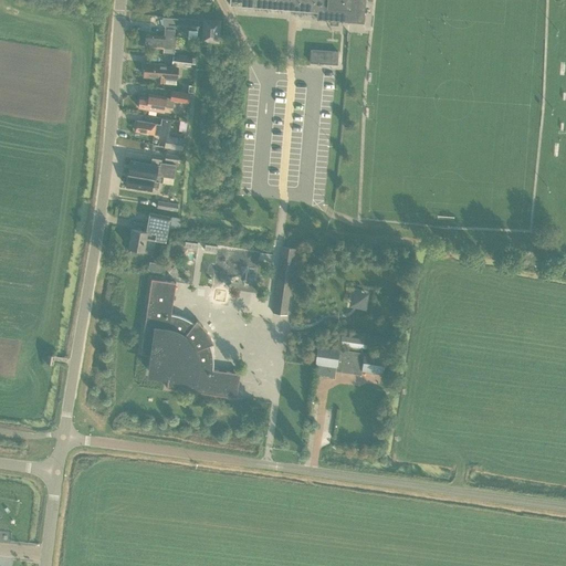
[(230,0),(230,4),(317,11),(316,19),(363,22),(365,0),(230,0)]
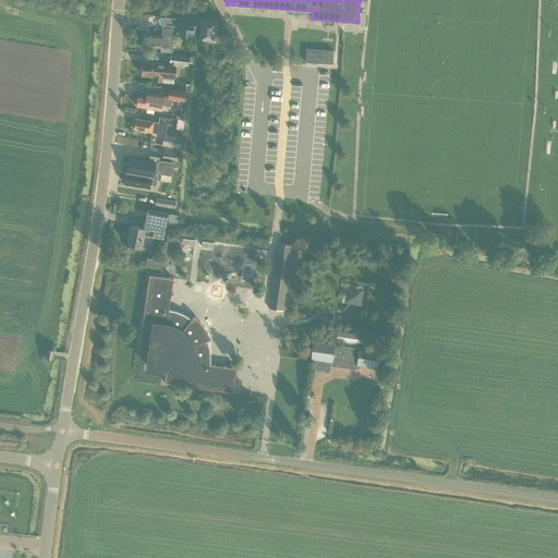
[(160,16),(159,25),(171,26),(171,16),(160,16)]
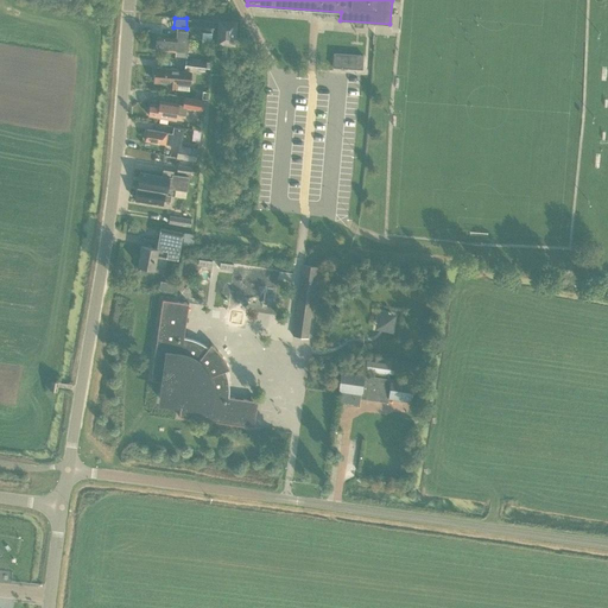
[(211,44),(213,20),(190,19),(189,31),(207,32),(206,43),(211,44)]
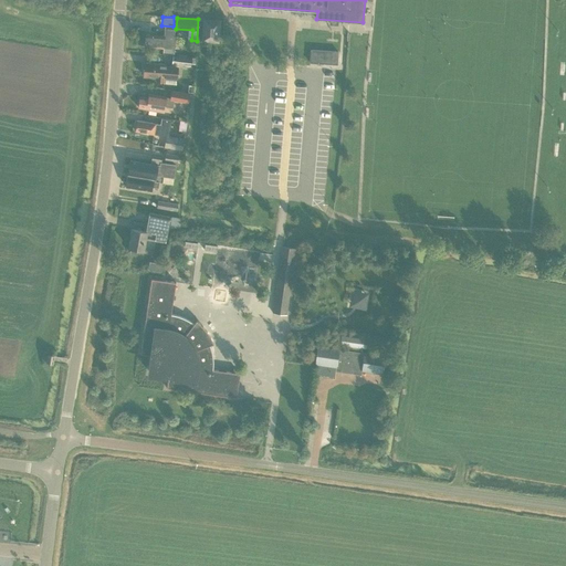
[(219,21),(205,20),(202,39),(218,41),(219,21)]
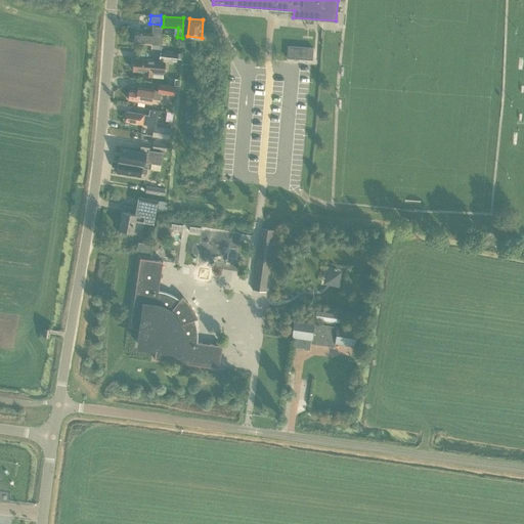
[(150,44),(150,45),(150,47),(156,47),(156,45),(162,46),(163,34),(162,34),(162,26),(153,25),(151,33),(135,32),(134,43),(150,44)]
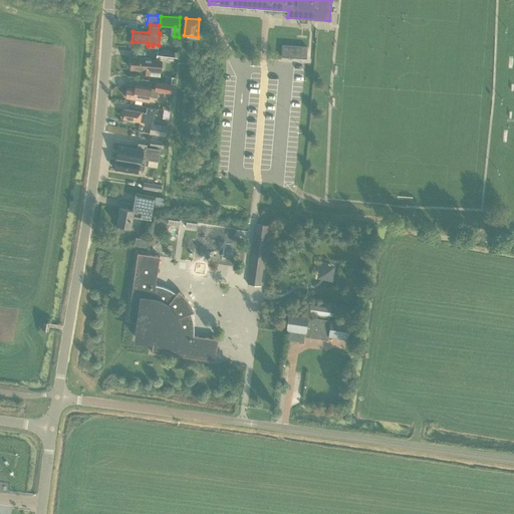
[(282,45),(281,56),(306,58),(307,47),(282,45)]
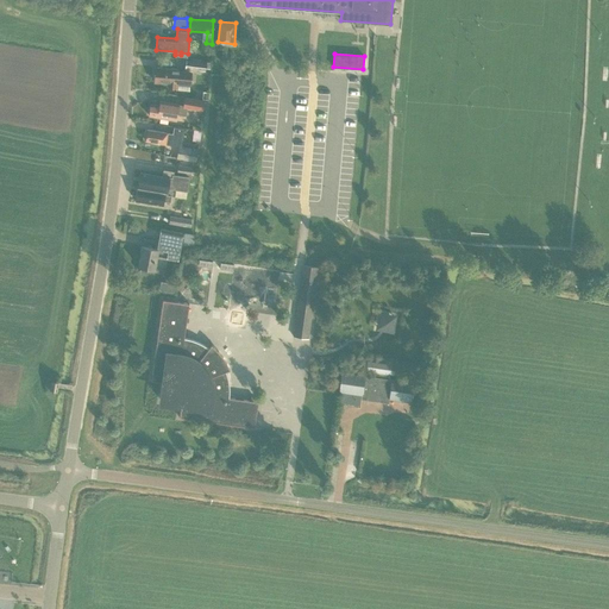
[(184,69),(205,71),(206,69),(211,69),(212,58),(201,57),(201,60),(186,57),(184,69)]
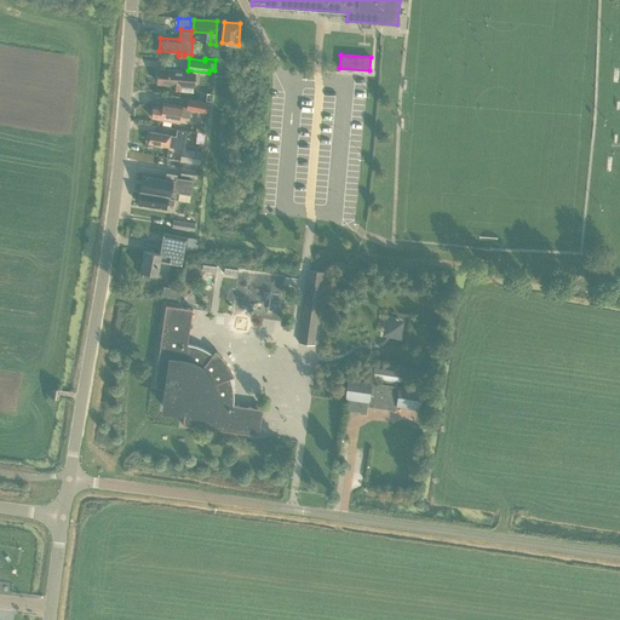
[(156,80),(158,81),(156,84),(171,85),(171,90),(193,91),(195,72),(158,69),(158,76),(156,78),(156,80)]
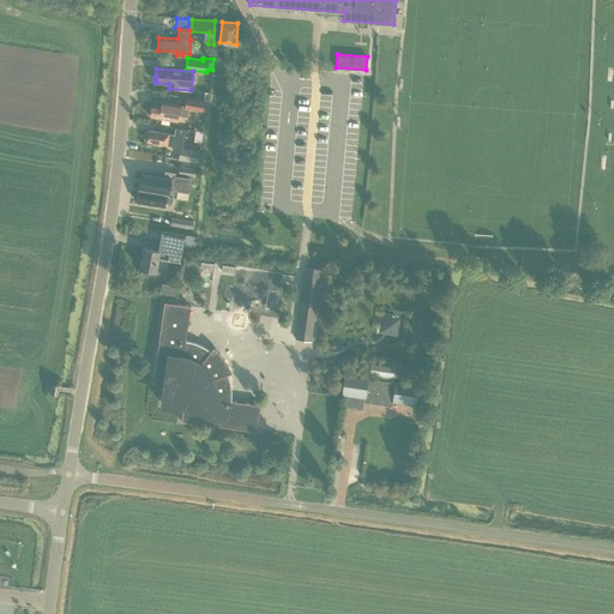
[(354,78),(343,77),(343,88),(354,88),(354,78)]
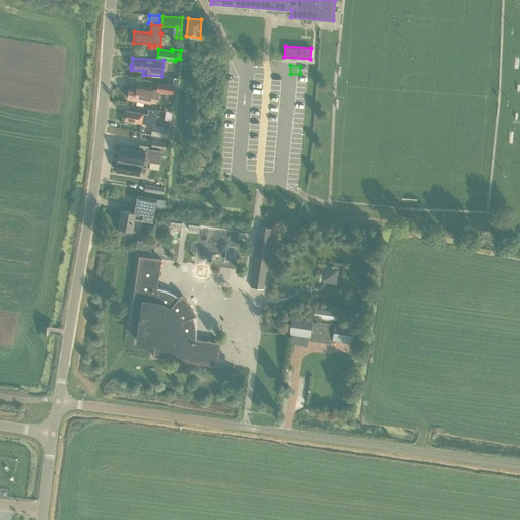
[(136,86),(136,90),(129,89),(127,99),(143,102),(143,101),(150,102),(150,98),(159,100),(160,92),(174,95),(175,86),(157,83),(156,89),(136,86)]
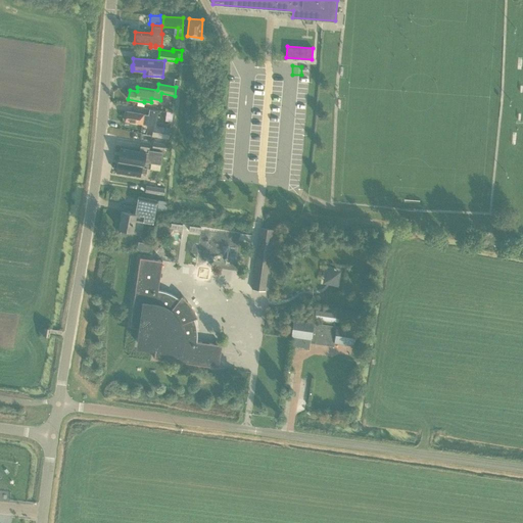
[(143,114),(127,111),(125,121),(142,124),(153,126),(156,126),(158,111),(149,109),(148,115),(143,114)]
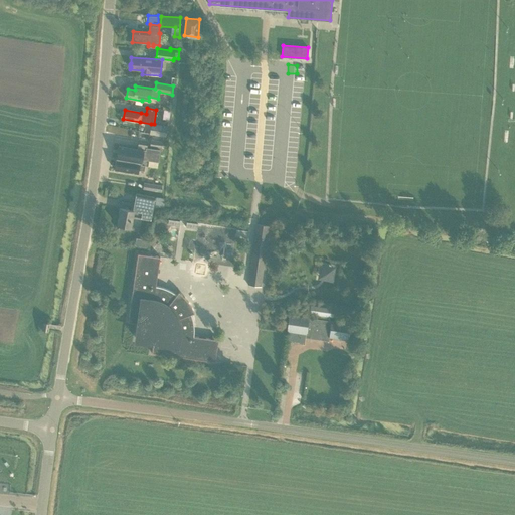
[(154,124),(151,124),(149,134),(165,137),(167,127),(154,124)]
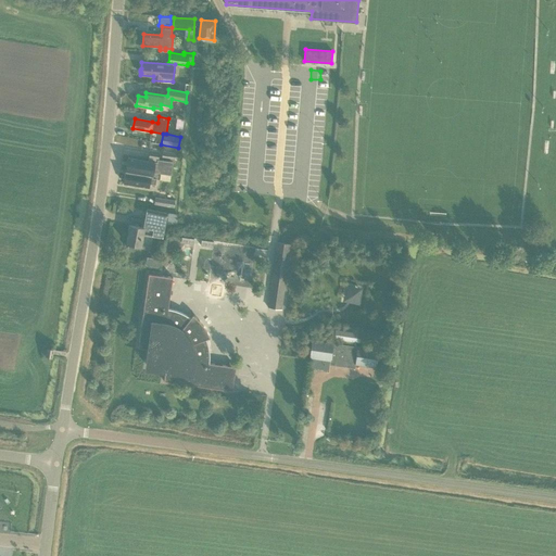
[(179,153),(162,151),(162,158),(178,160),(179,153)]
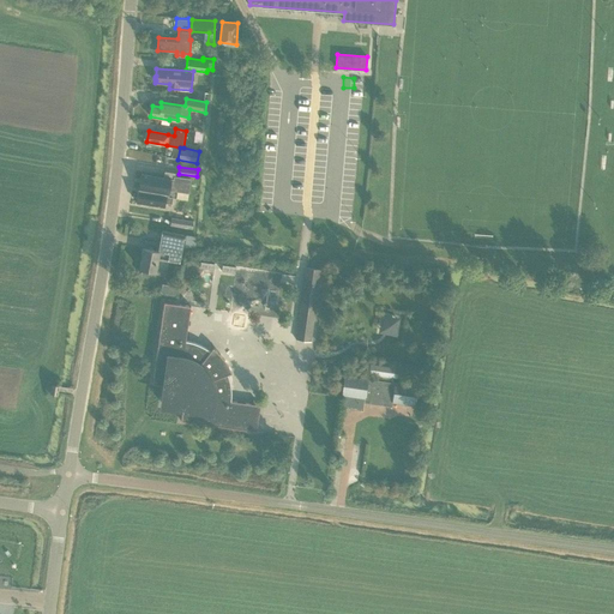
[(169,190),(178,192),(188,193),(191,179),(174,175),(175,173),(164,172),(164,178),(142,174),(139,188),(168,194),(169,190)]
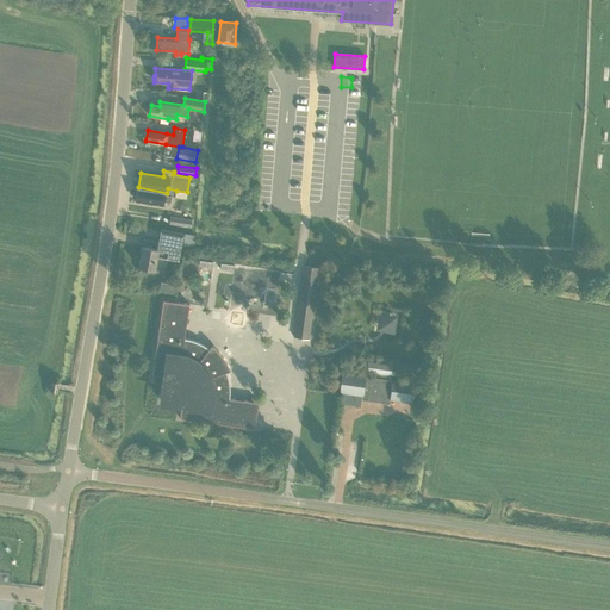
[(138,187),(136,201),(163,206),(163,201),(170,203),(172,197),(175,197),(176,191),(168,188),(167,193),(138,187)]
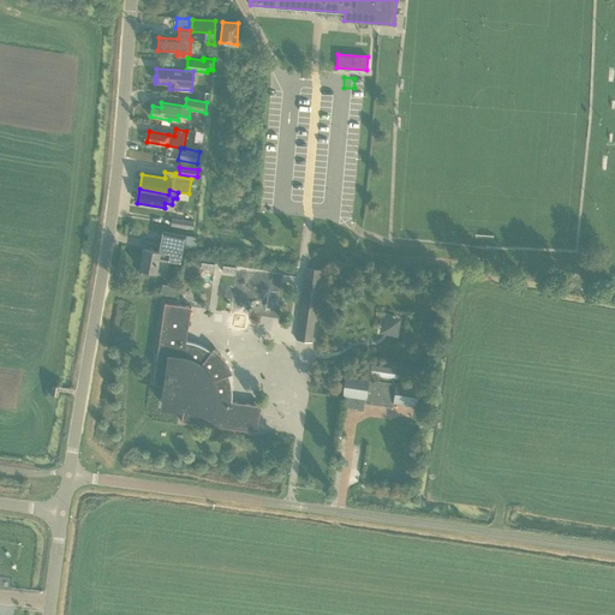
[(171,226),(193,230),(195,221),(172,218),(171,226)]
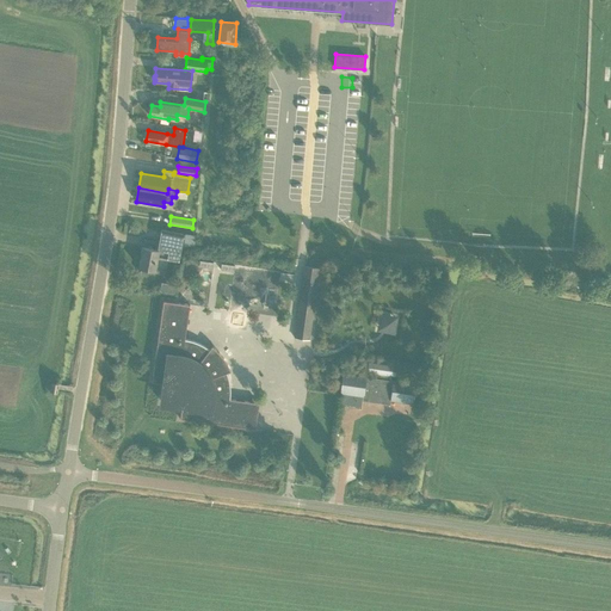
[(158,250),(142,247),(139,267),(155,270),(158,258),(178,261),(183,234),(161,229),(158,250)]
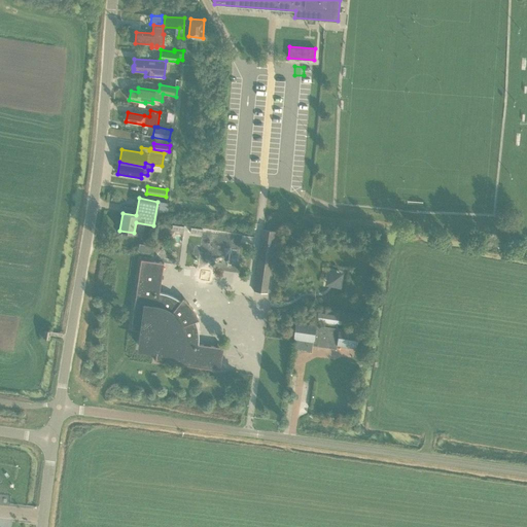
[(172,224),(171,233),(182,234),(183,226),(172,224)]
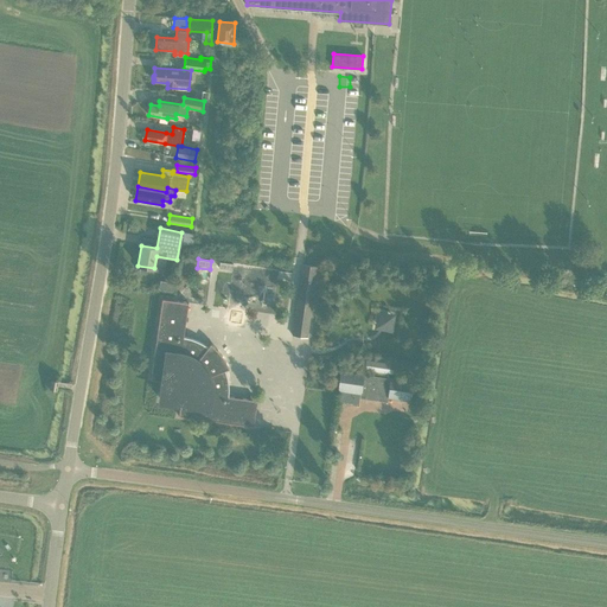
[(218,270),(231,272),(232,263),(219,262),(218,270)]
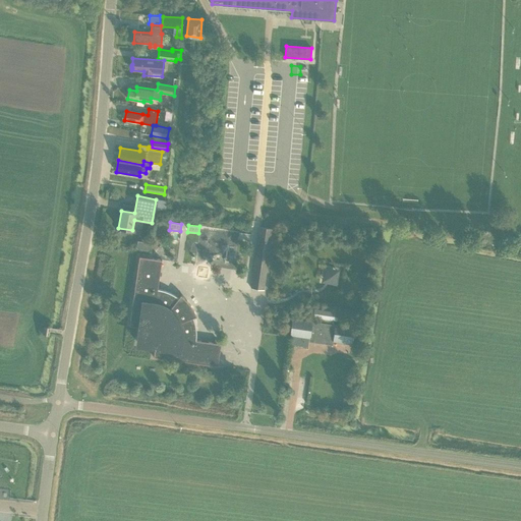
[(259,227),(251,288),(264,290),(272,229),(259,227)]
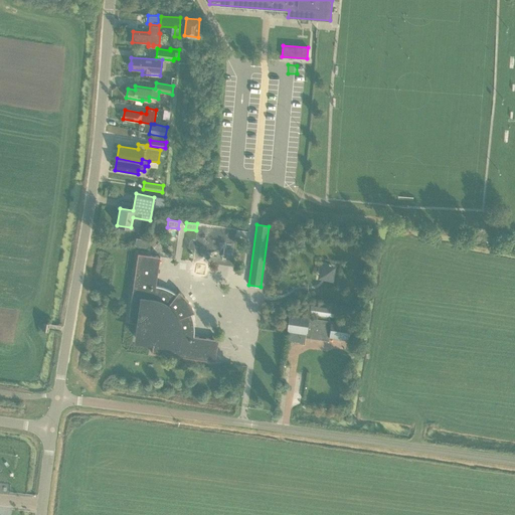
[(246,238),(246,229),(235,229),(235,238),(246,238)]
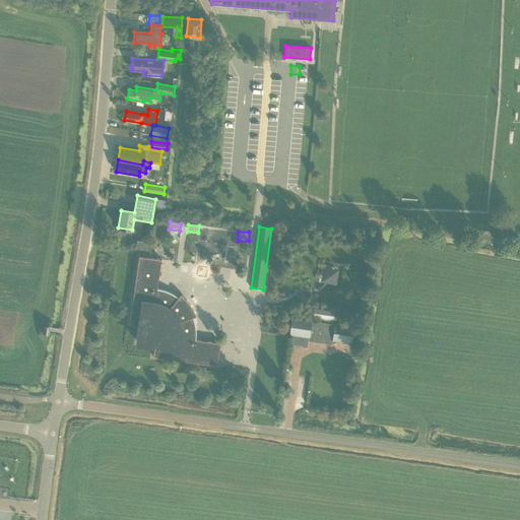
[(233,267),(234,235),(229,234),(228,243),(212,242),(211,266),(233,267)]
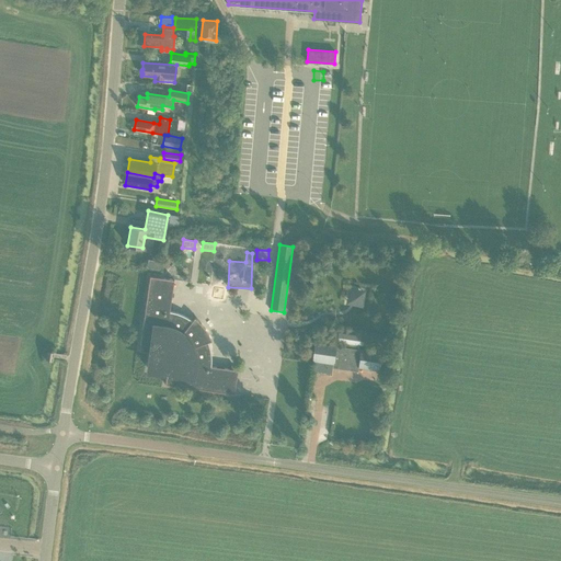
[(149,276),(139,350),(150,352),(148,366),(149,366),(149,369),(152,370),(152,371),(167,374),(165,385),(235,395),(238,370),(210,366),(212,362),(210,353),(208,342),(212,341),(208,333),(206,330),(201,323),(194,318),(192,320),(185,316),(181,315),(178,313),(169,311),(174,279),(149,276)]
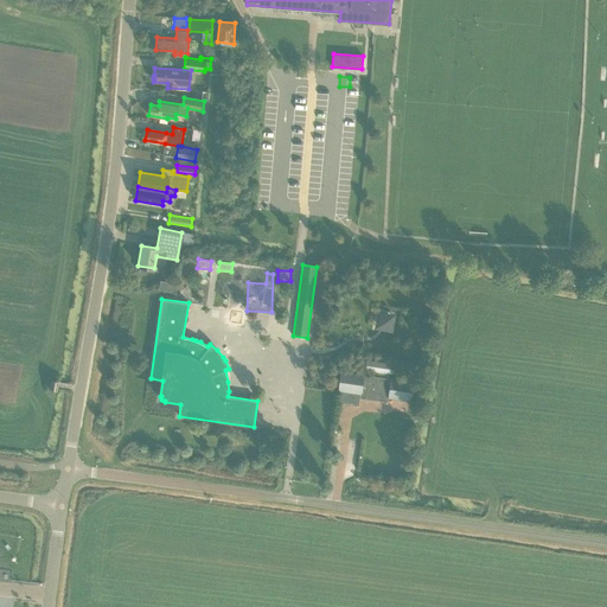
[(414,382),(387,377),(388,374),(393,375),(394,364),(365,359),(364,370),(371,371),(371,375),(340,370),(337,390),(360,394),(359,397),(387,402),(388,397),(410,401),(414,382)]
